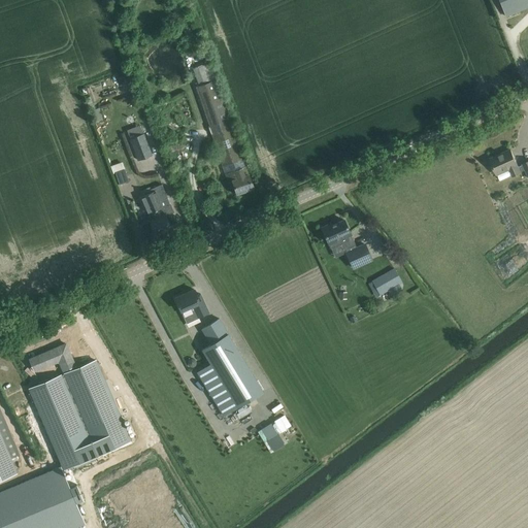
[(527,0),(499,0),(506,17),(527,7),(527,0)]
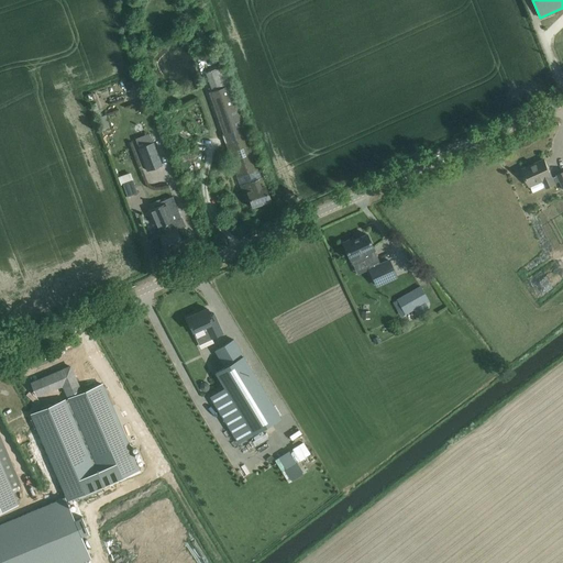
[(222,67),(206,73),(212,90),(208,92),(239,176),(242,175),(252,172),(253,172),(258,169),(222,67)]
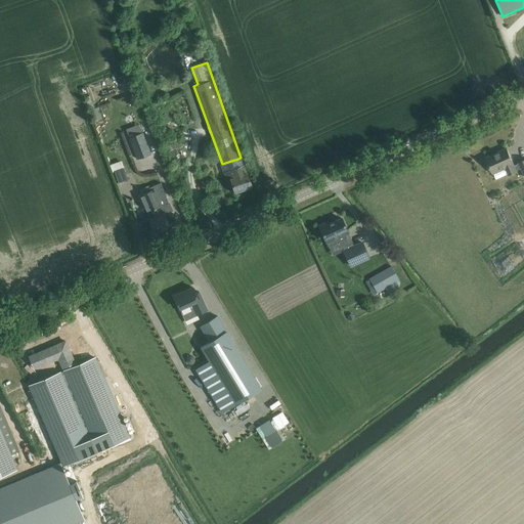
[(93,122),(101,118),(96,106),(88,111),(93,122)]
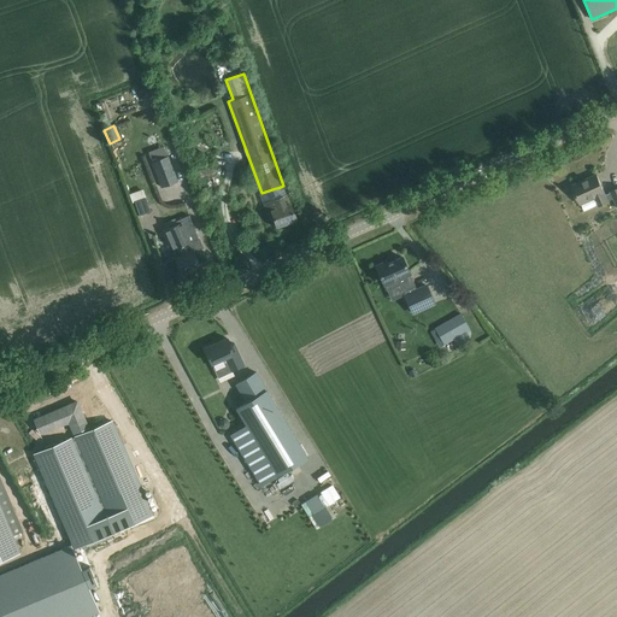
[(177,181),(168,157),(151,163),(160,188),(177,181)]
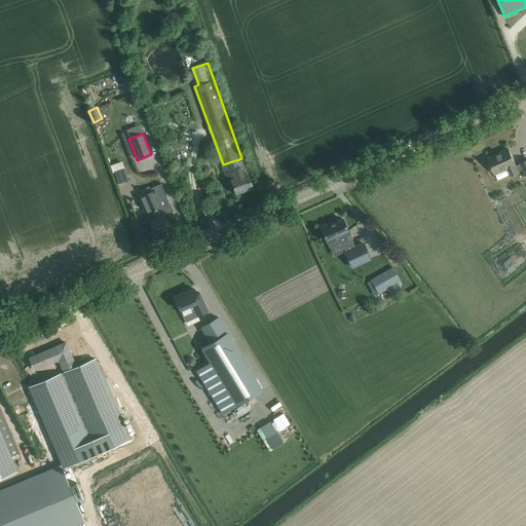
[(525,160),(521,163),(516,166),(515,164),(516,164),(509,149),(488,158),(494,174),(508,167),(511,176),(518,172),(524,168),(525,174),(525,160)]
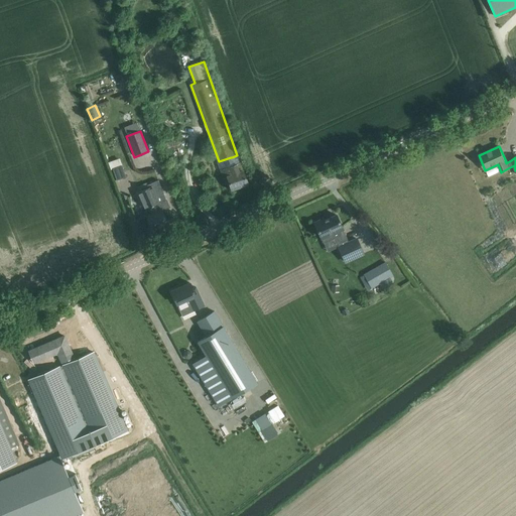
[(228,176),(224,178),(227,188),(231,187),(232,189),(248,184),(240,162),(234,164),(232,157),(231,157),(222,160),(228,176)]
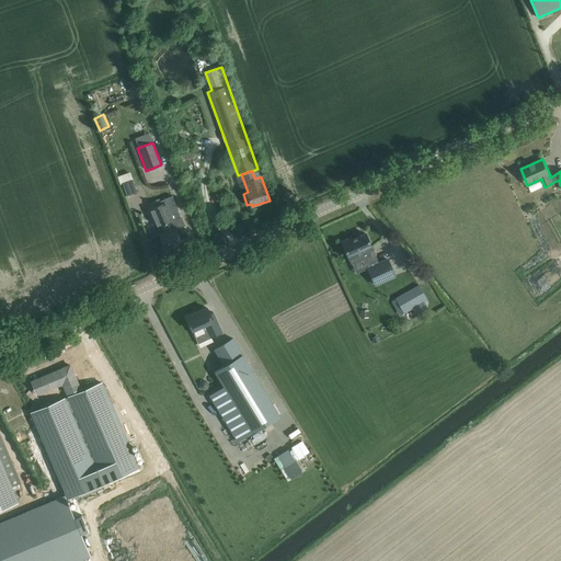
[(127,195),(137,192),(133,180),(123,183),(127,195)]
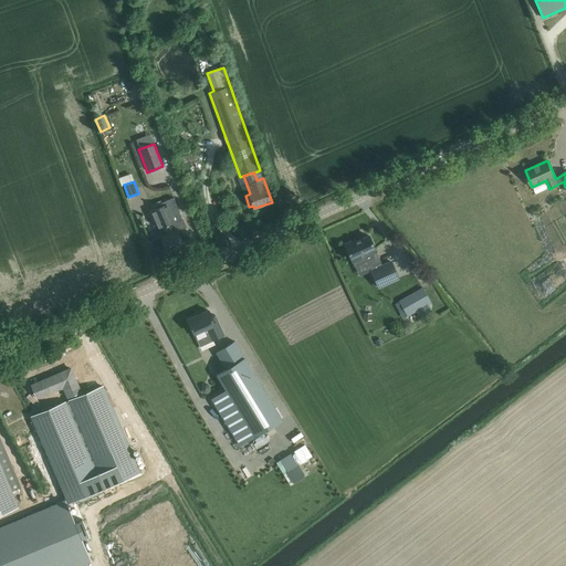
[(160,200),(152,205),(154,211),(152,211),(159,229),(163,228),(166,236),(178,230),(178,231),(187,227),(182,219),(179,212),(180,211),(175,199),(174,198),(161,202),(160,200)]
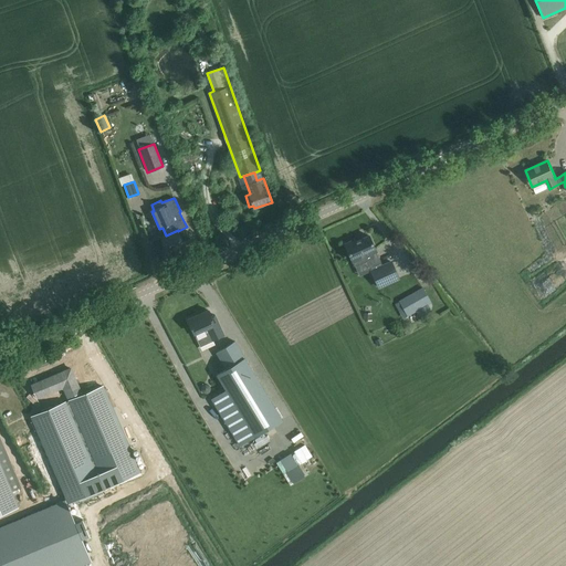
[(166,236),(160,238),(163,241),(167,252),(184,244),(179,234),(178,231),(178,230),(166,236)]
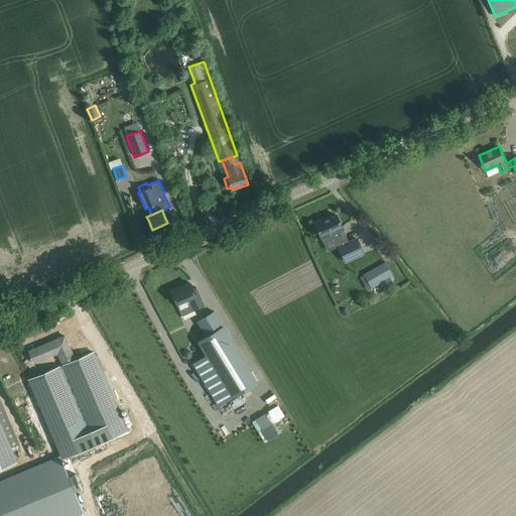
[(345,241),(347,239),(342,227),(337,215),(324,221),(323,219),(314,223),(324,243),(331,240),(335,239),(337,244),(338,246),(346,243),(345,241)]
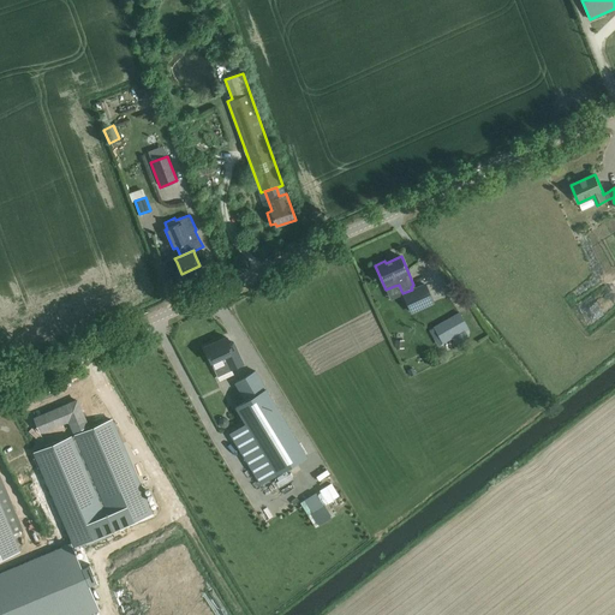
[(425,282),(412,290),(402,293),(404,294),(411,312),(434,302),(425,282)]
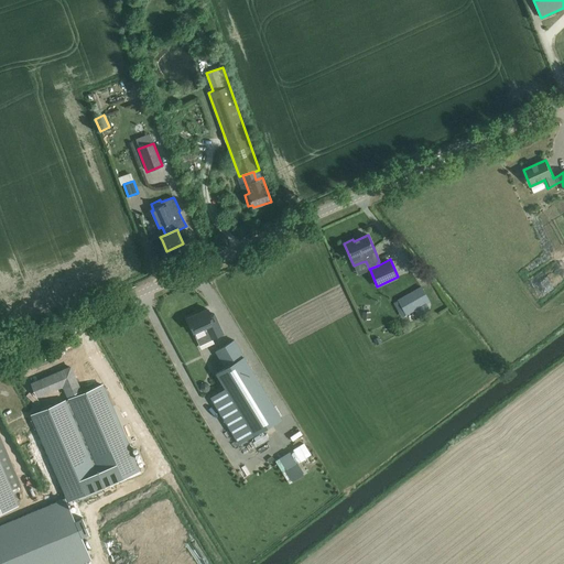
[(398,299),(405,315),(430,302),(421,286),(421,285),(398,299)]
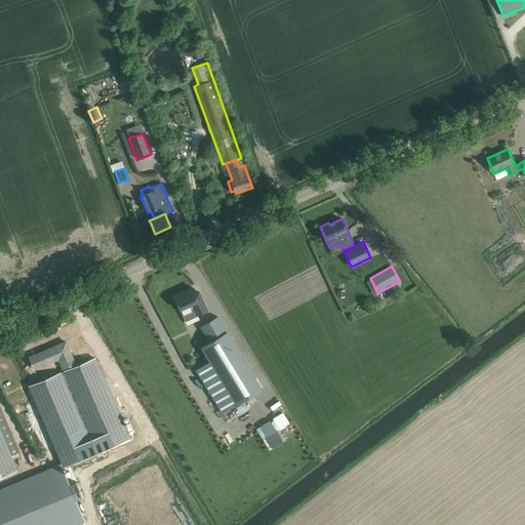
[(193,287),(174,296),(186,321),(207,311),(199,292),(196,293),(193,287)]
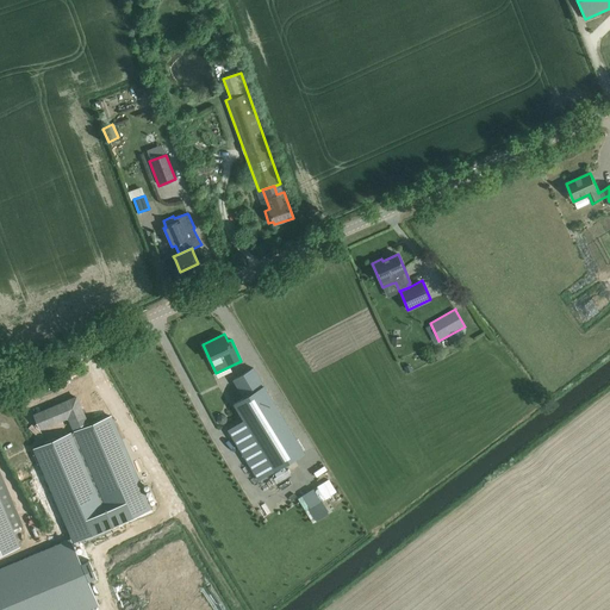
[(304,454),(253,369),(235,381),(246,399),(234,406),(274,473),(304,454)]
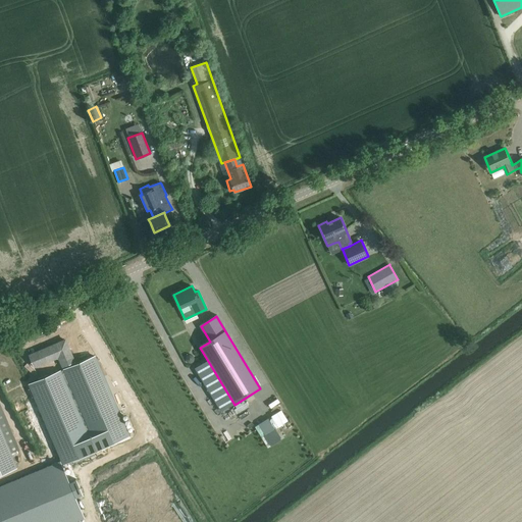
[(64,340),(37,352),(43,364),(58,357),(62,366),(73,361),(64,340)]
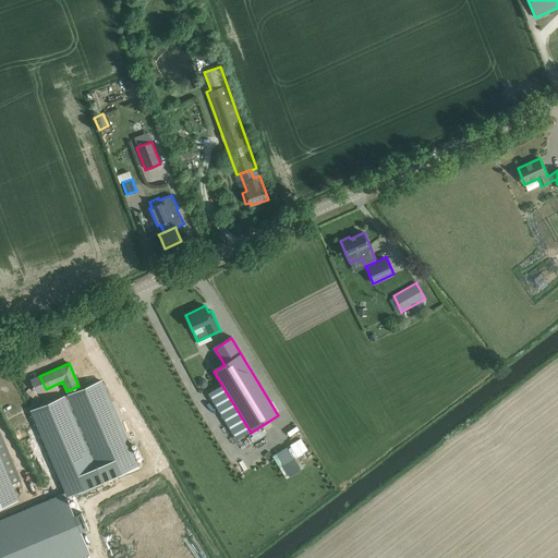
[(199,380),(198,385),(201,387),(204,388),(206,386),(207,383),(206,379),(202,379),(199,380)]
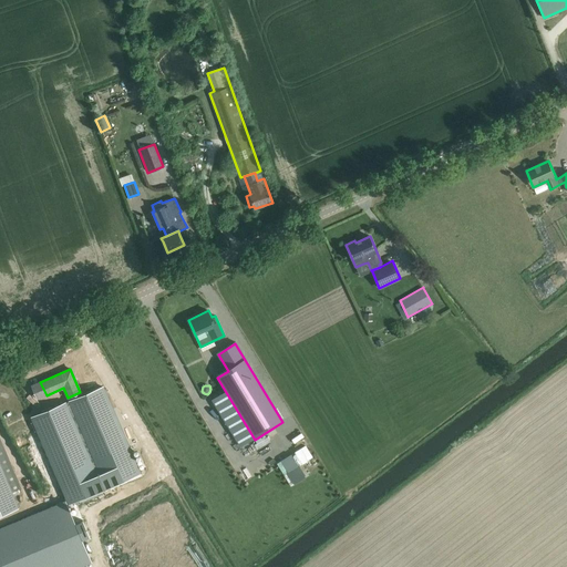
[(104,388),(31,419),(68,504),(141,473),(104,388)]
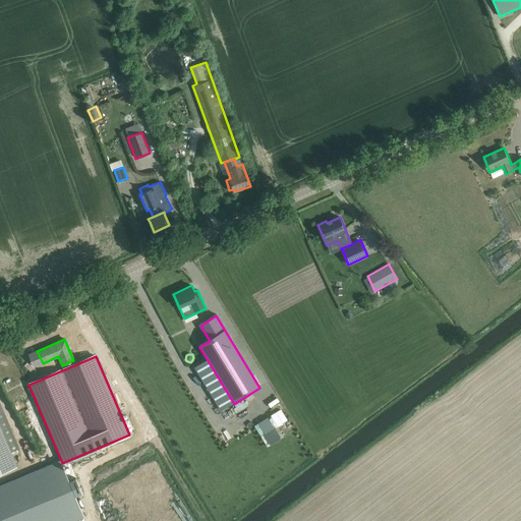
[(25,392),(21,397),(25,400),(30,395),(25,392)]
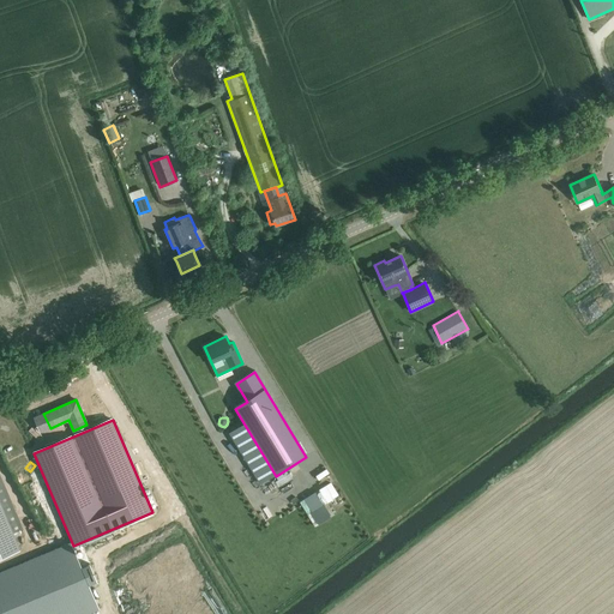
[(0,493),(5,492),(0,481),(0,555),(18,548),(0,509),(0,493)]
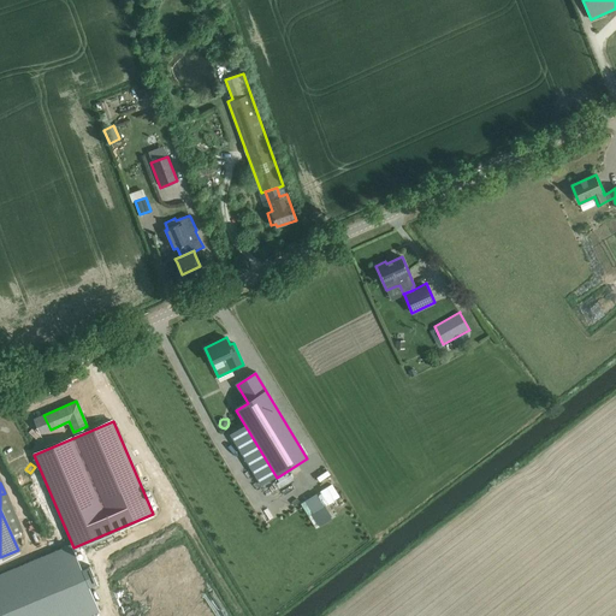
[(330,519),(324,505),(338,497),(331,484),(301,501),(315,527),(330,519)]
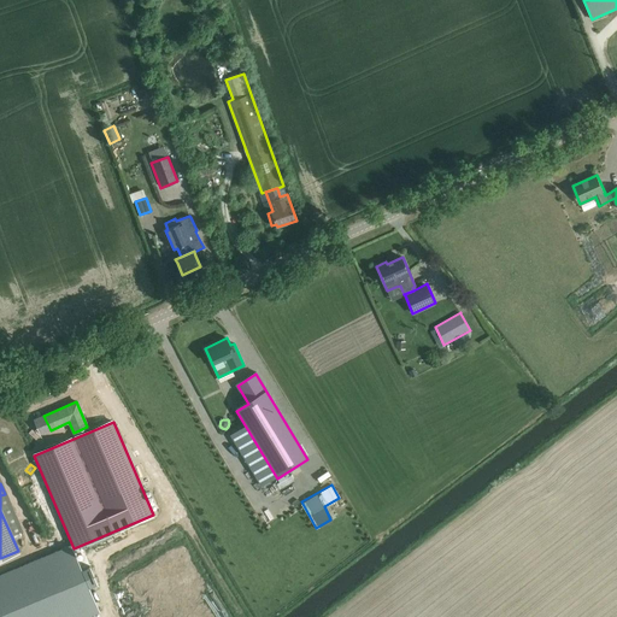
[(71,545),(0,574),(0,616),(86,616),(99,611),(71,545)]
